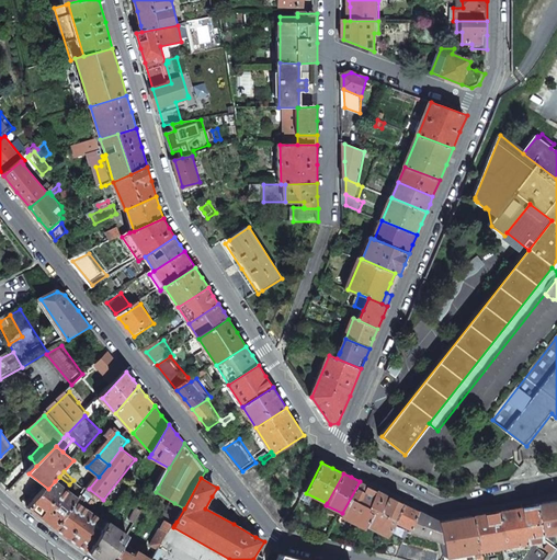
[(80,500),(55,481),(48,489),(31,509),(54,526),(57,529),(79,502),(80,500)]
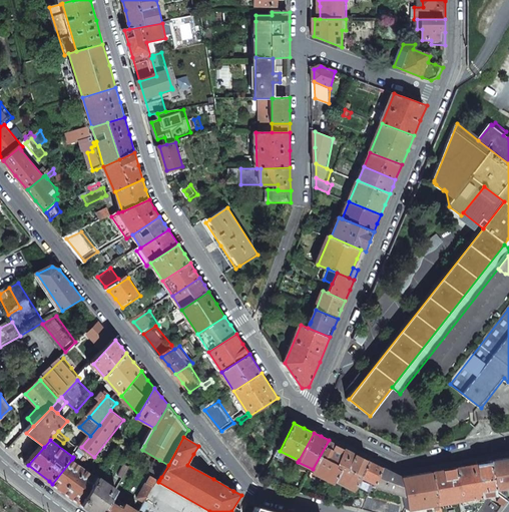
[(337,445),(329,440),(313,469),(312,472),(334,483),(336,481),(342,470),(337,467),(346,449),(337,445)]
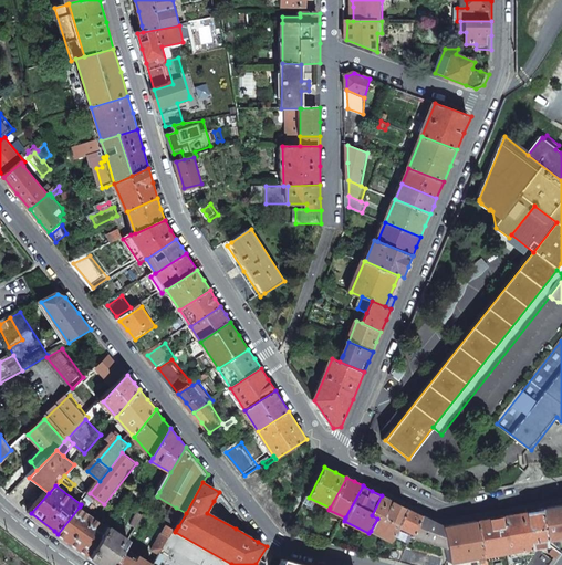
[(225,495),(219,492),(214,501),(222,505),(227,498),(225,495)]
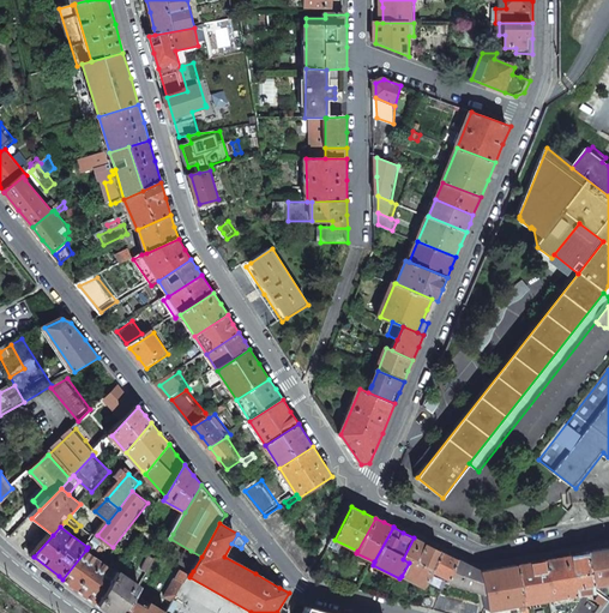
[(427,545),(414,538),(403,559),(409,563),(402,576),(424,587),(433,571),(441,552),(427,545)]
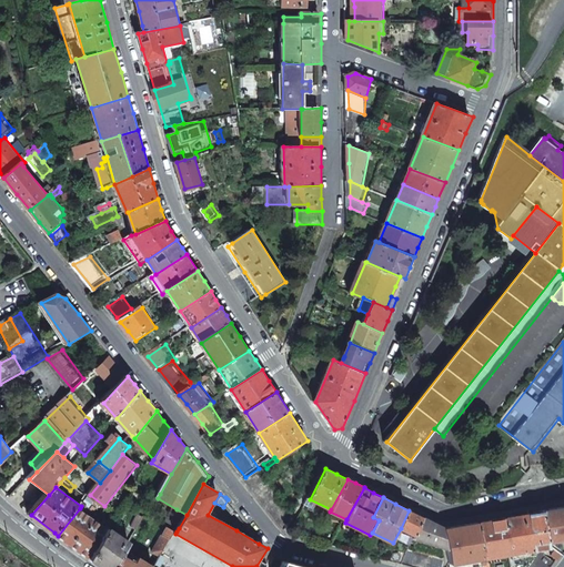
[(89,507),(83,504),(81,506),(80,508),(86,513),(89,507)]
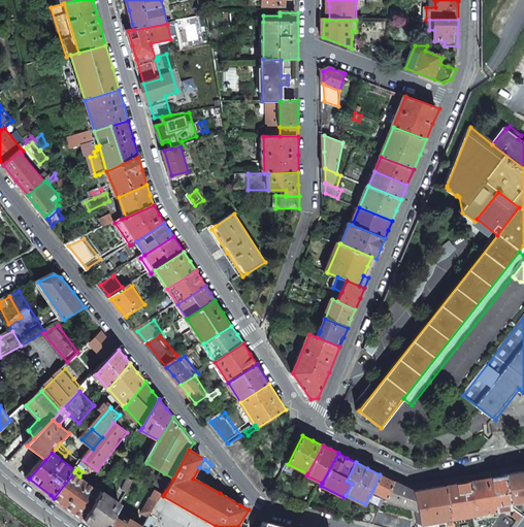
[(79,476),(74,472),(54,498),(70,509),(86,521),(102,493),(96,489),(79,476)]
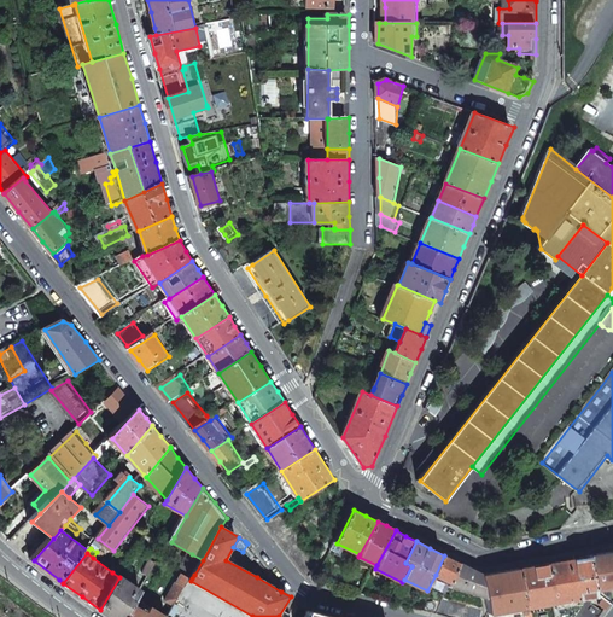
[(591,557),(599,593),(606,599),(612,603),(612,553),(591,557)]
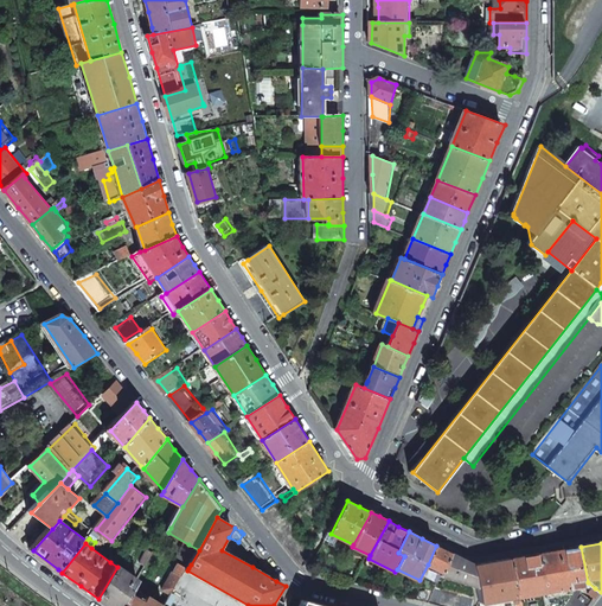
[(199,550),(189,544),(180,559),(191,565),(199,550)]
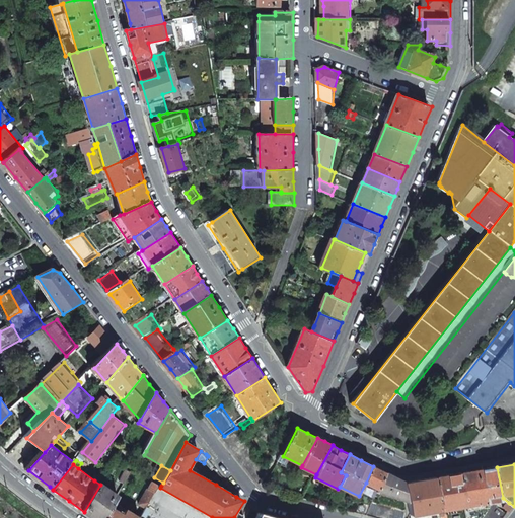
[(380,469),(373,466),(366,483),(381,490),(388,473),(380,469)]
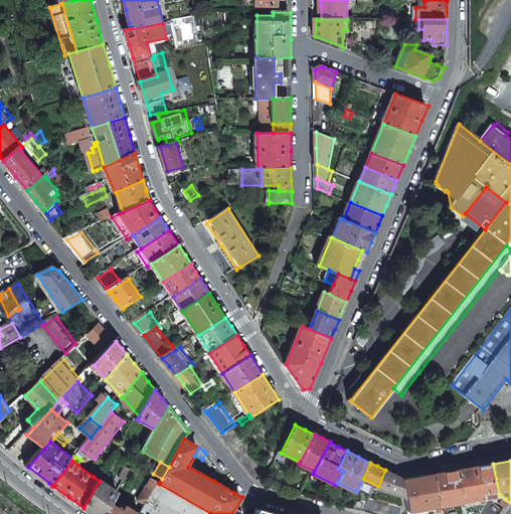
[(493,464),(459,470),(464,503),(479,500),(499,496),(499,494),(493,464)]
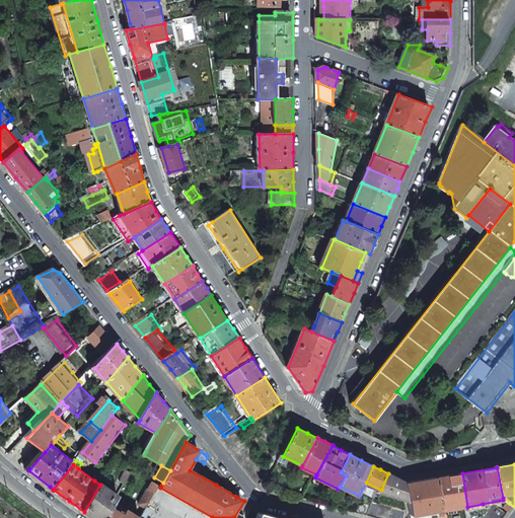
[(134,473),(129,470),(123,482),(127,484),(134,473)]
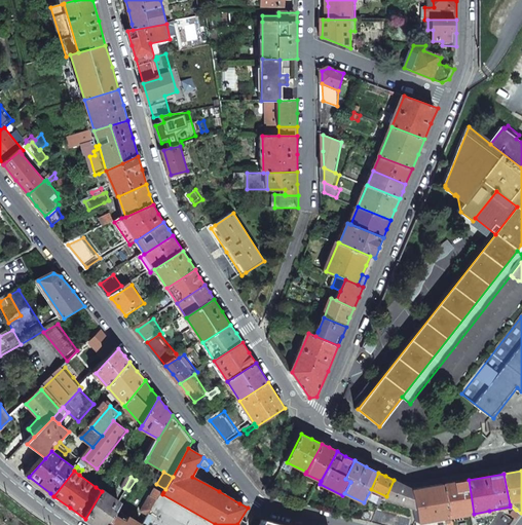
[(403,485),(394,480),(386,496),(385,498),(416,508),(414,490),(413,490),(403,485)]
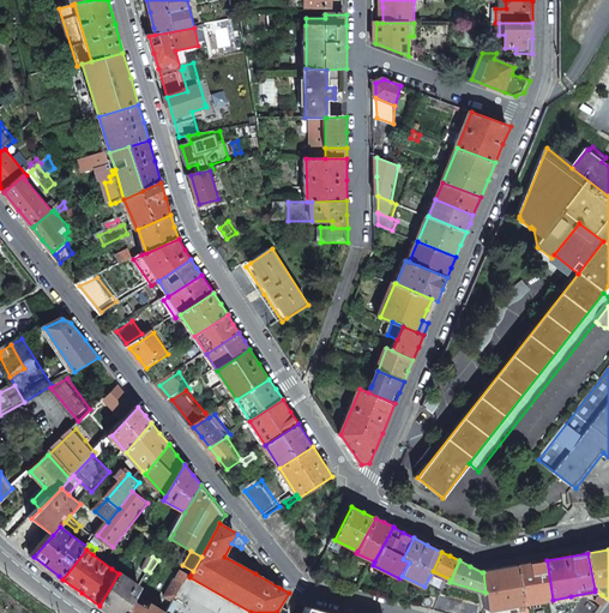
[(532,563),(518,565),(523,605),(553,600),(547,560),(532,563)]
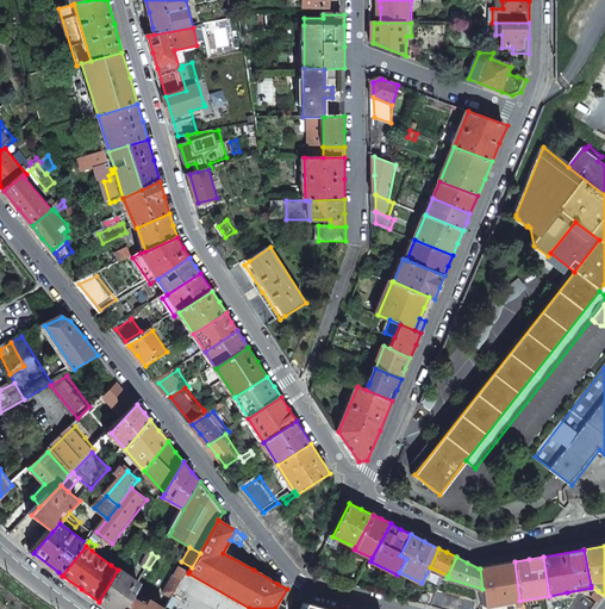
[(280,580),(261,558),(254,570),(278,584),(280,580)]
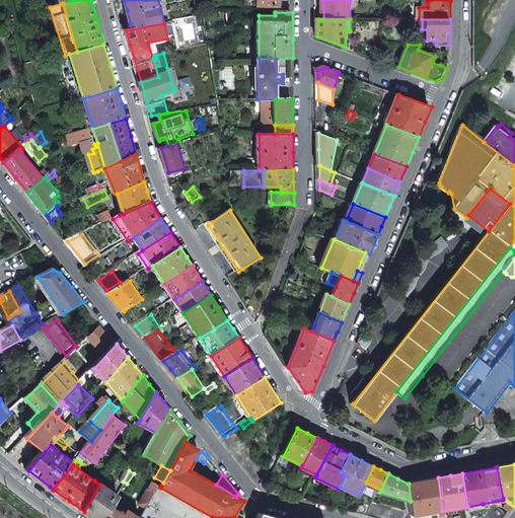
[(103,481),(98,476),(94,481),(100,485),(101,484),(103,481)]
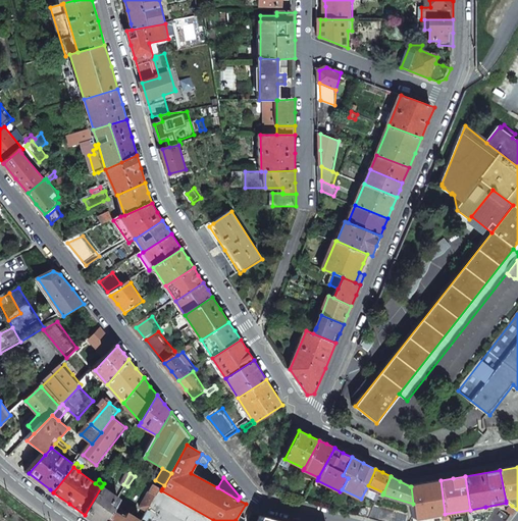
[(441,480),(411,486),(413,504),(416,519),(445,514),(441,480)]
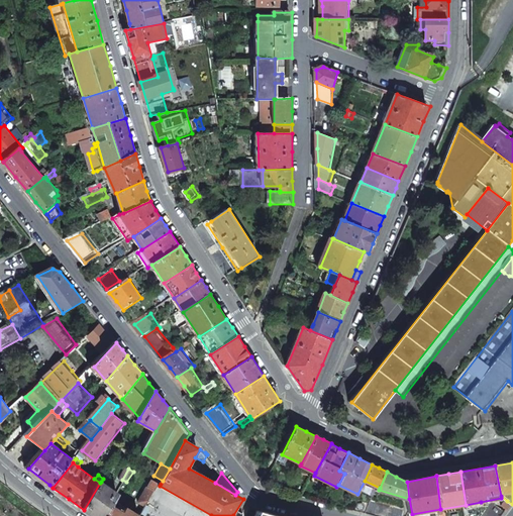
[(161,484),(155,481),(150,488),(157,492),(160,486),(161,484)]
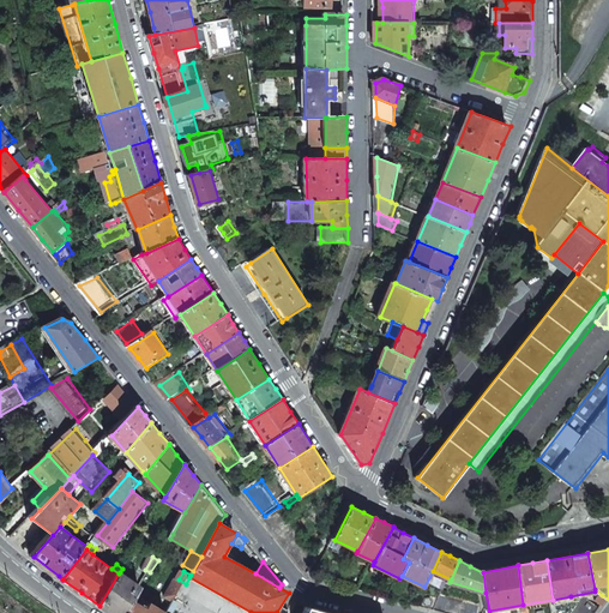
[(142,588),(120,572),(119,574),(100,606),(108,612),(127,612),(134,601),(142,588)]
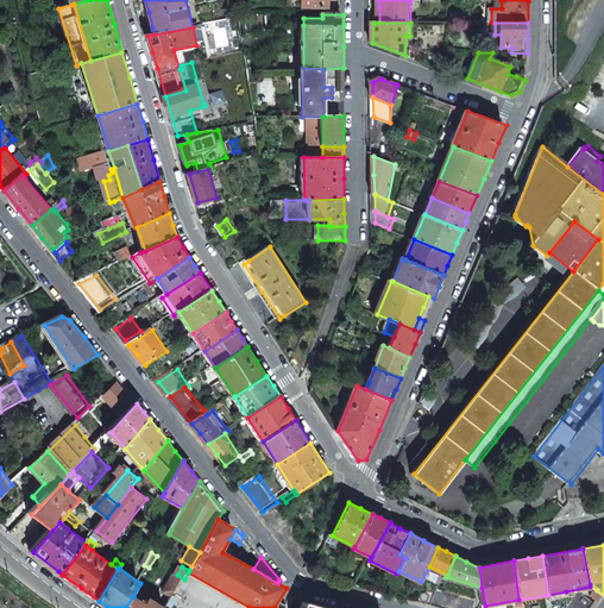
[(177,575),(176,575),(165,593),(170,595),(174,597),(184,580),(177,575)]
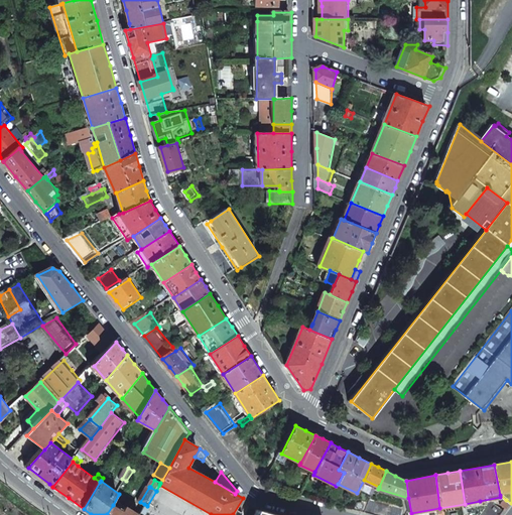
[(244,514),(248,506),(243,498),(233,514),(244,514)]
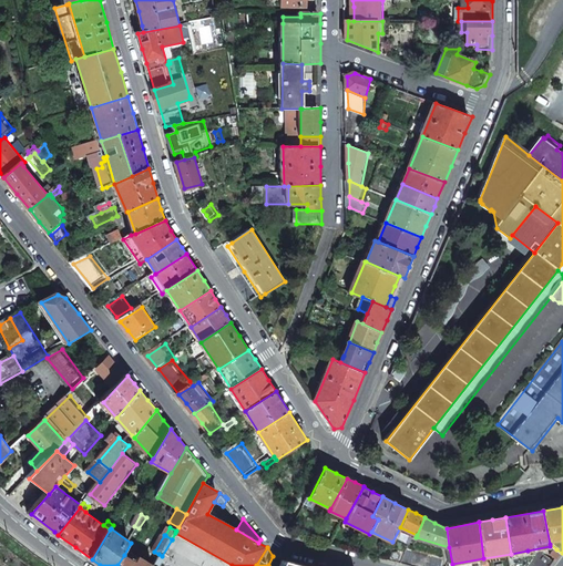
[(409,549),(402,564),(407,565),(411,565),(416,551),(409,549)]
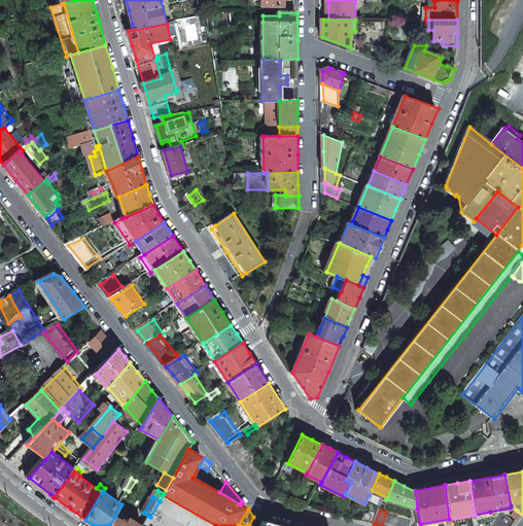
[(517,511),(513,516),(519,520),(522,516),(522,514),(517,511)]
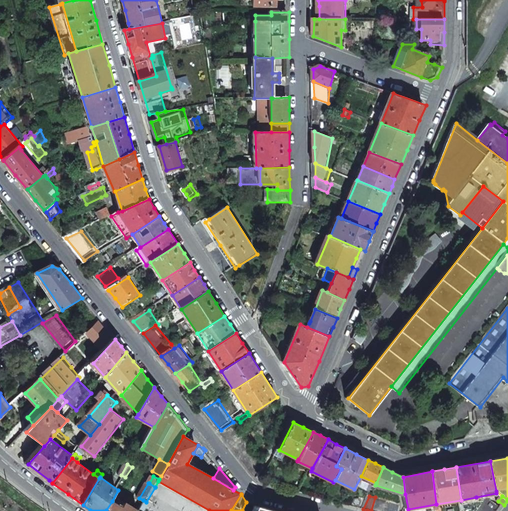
[(387,510),(390,501),(375,497),(371,510),(387,510)]
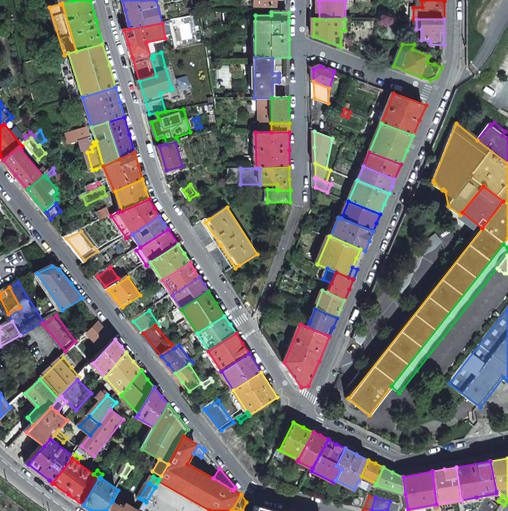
[(476,497),(461,500),(462,506),(466,505),(477,503),(476,497)]
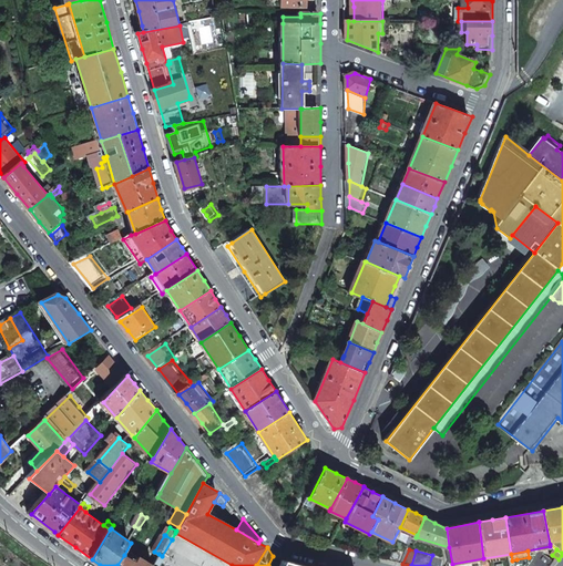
[(543,552),(532,565),(554,565),(558,562),(543,552)]
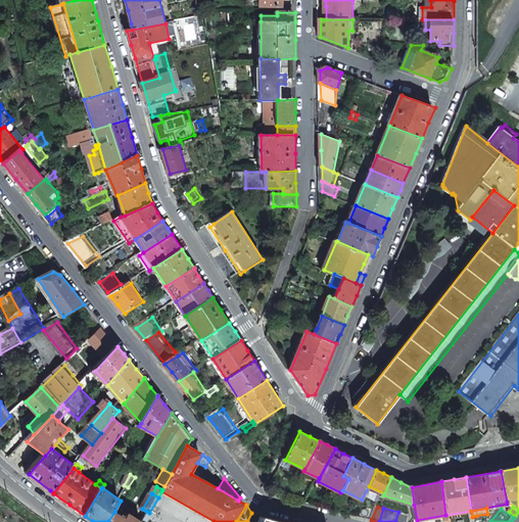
[(129,521),(114,512),(108,521),(141,521),(133,517),(131,521),(129,521)]
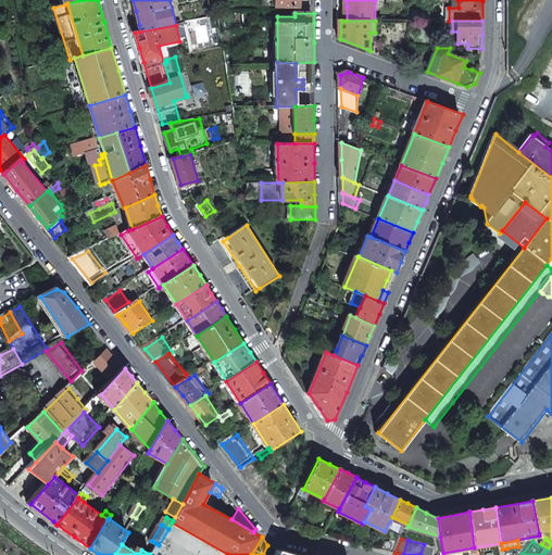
[(438,554),(440,547),(424,544),(421,554),(438,554)]
